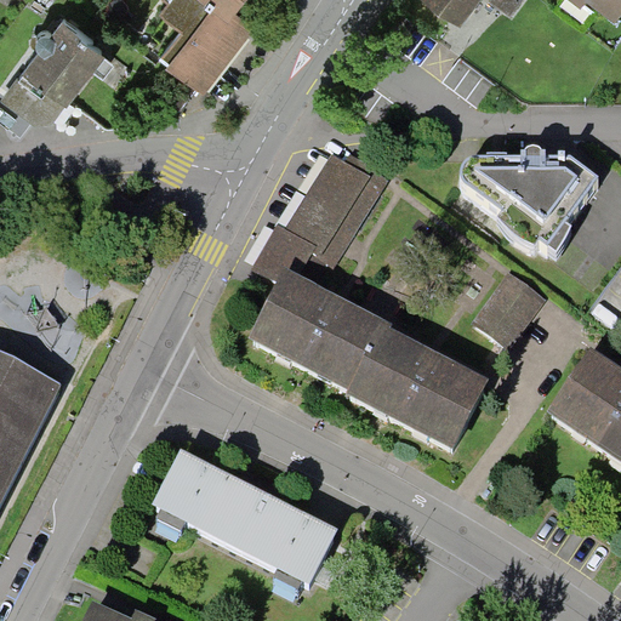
[(164,61),(204,91),(234,41),(255,24),(232,7),(237,0),(169,0),(163,9),(182,23),(163,50),(169,55),(164,61)]
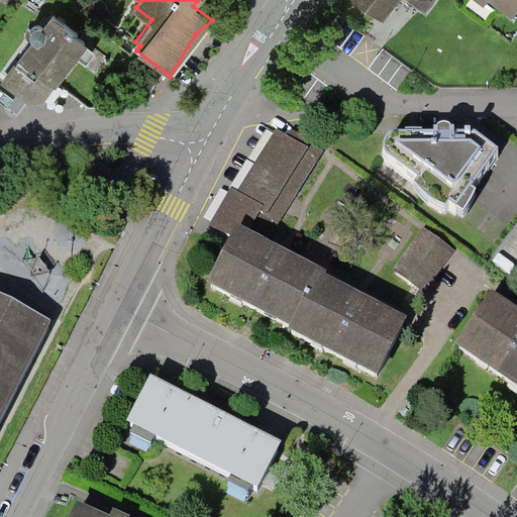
[(360,0),(383,16),(394,0),(360,0)]
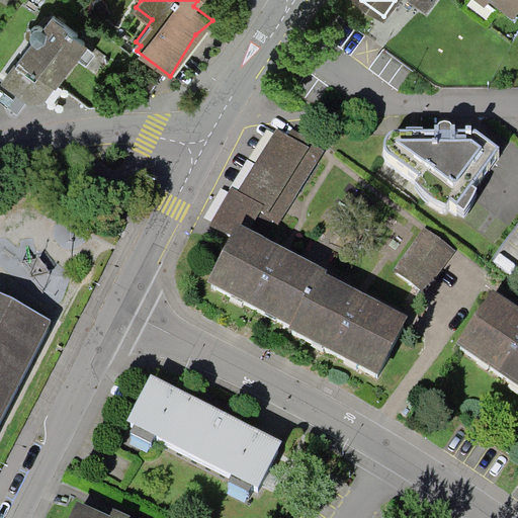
[(414,0),(427,9),(433,0),(414,0)]
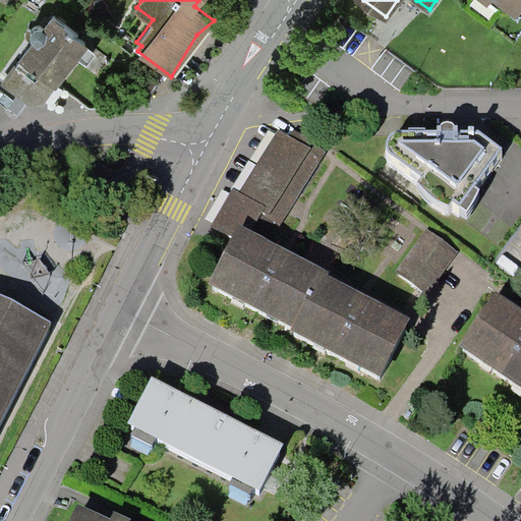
[(45,105),(84,53),(48,29),(2,89),(26,107),(45,105)]
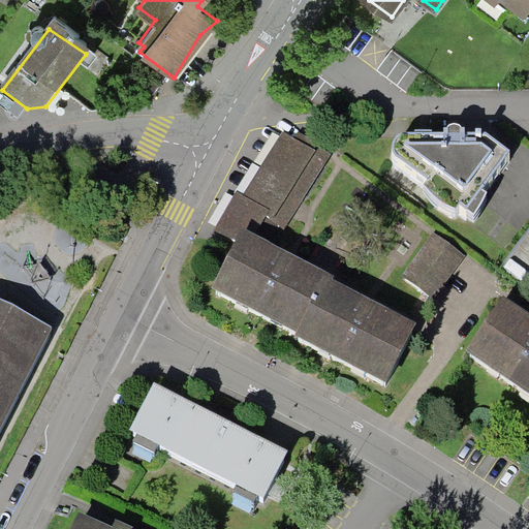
[(480,183),(506,145),(479,126),(444,127),(399,128),(390,138),(393,149),(427,174),(419,182),(449,206),(458,196),(473,210),(490,191),(480,183)]
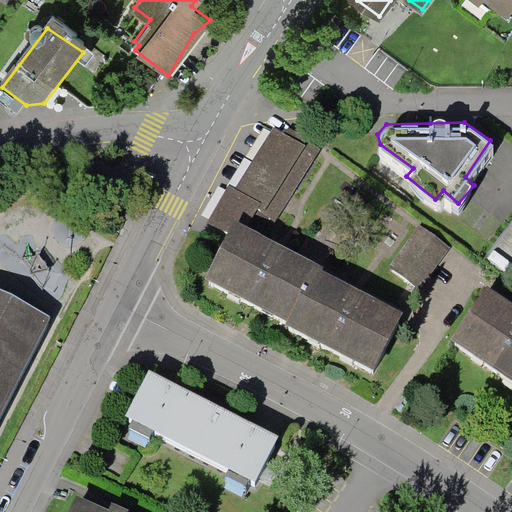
[(233,226),(264,242),(322,151),(288,128),(283,135),(271,129),(234,193),(227,188),(208,225),(228,236),(233,226)]
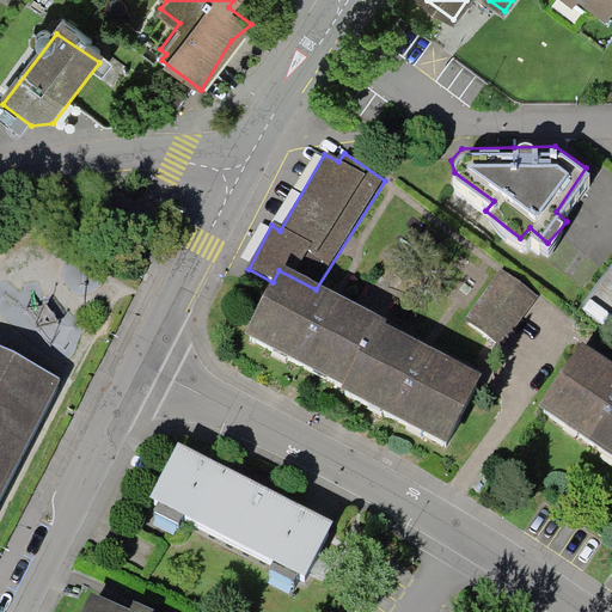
[(507,336),(538,291),(501,267),(471,311),(507,336)]
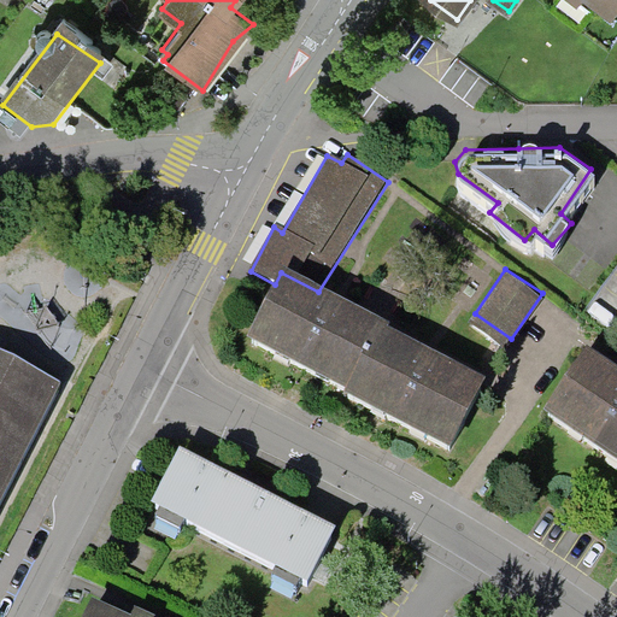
[(339,391),(375,321),(318,292),(281,272),(275,285),(246,340),(339,391)]
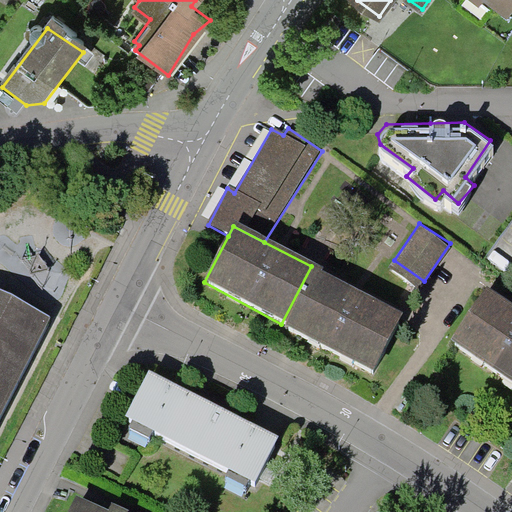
[(373,372),(404,315),(311,266),(281,324),(373,372)]
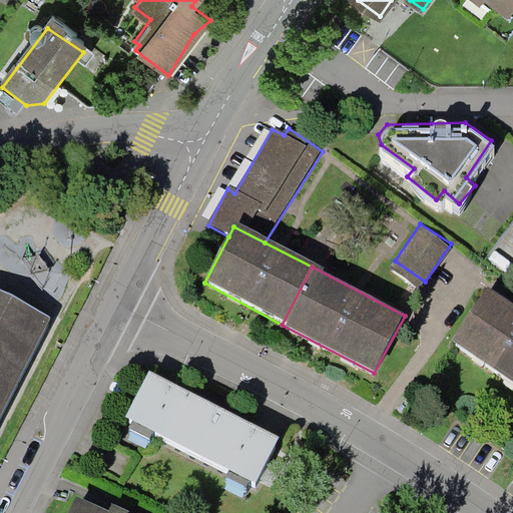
[(0,429),(51,320),(0,293),(0,429)]
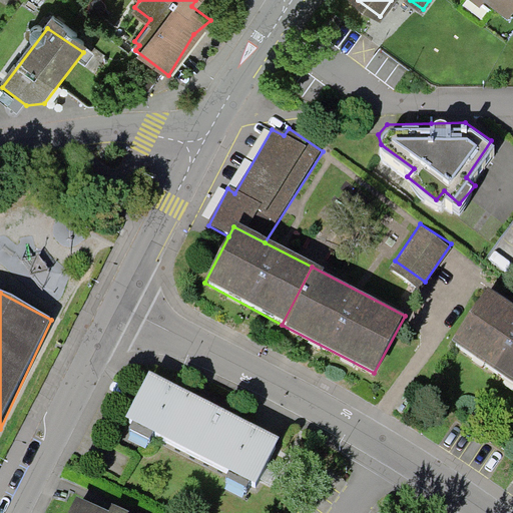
[(512,383),(512,310),(489,294),(455,343),(512,383)]
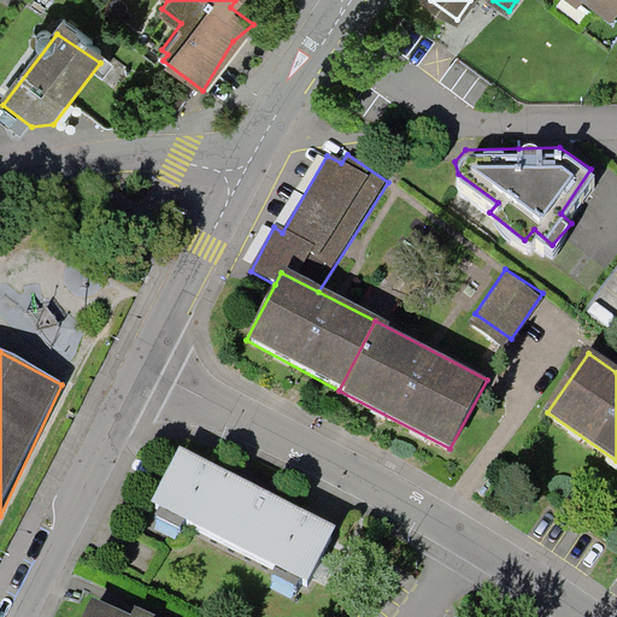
[(309,606),(336,552),(178,472),(151,527),(309,606)]
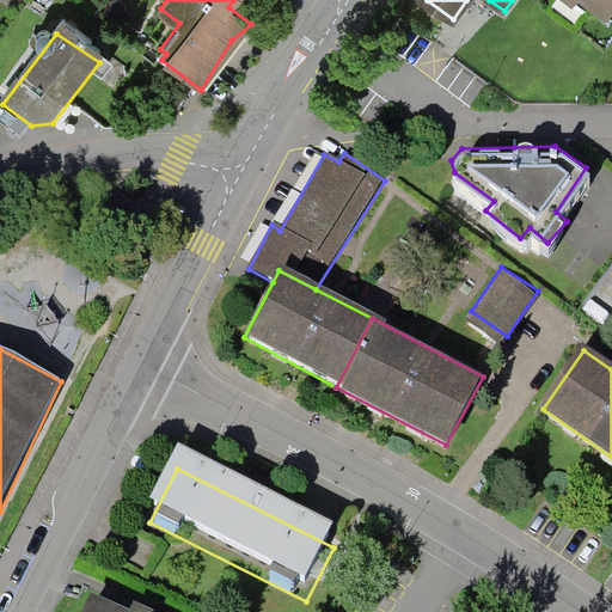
[(123,611),(87,595),(79,611),(123,611)]
